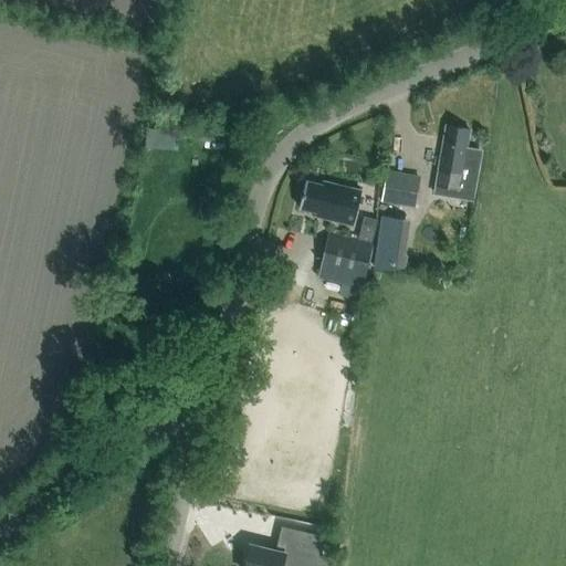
[(438,171),(435,194),(472,200),(481,153),(465,149),(470,130),(469,130),(469,129),(446,125),(438,171)]
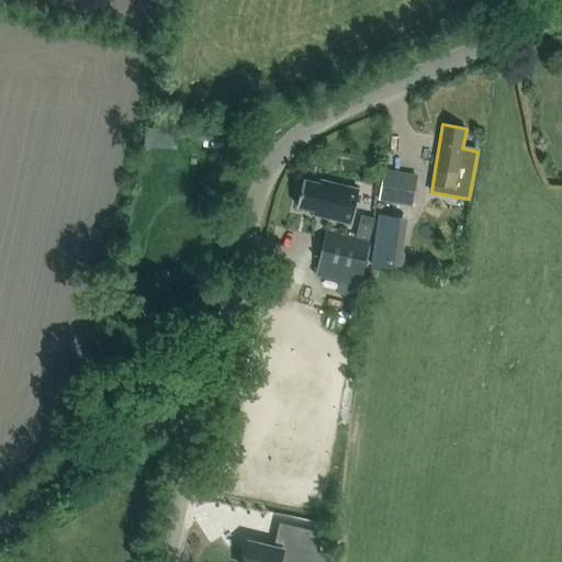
[(153,144),(175,144),(175,126),(153,125),(153,144)]
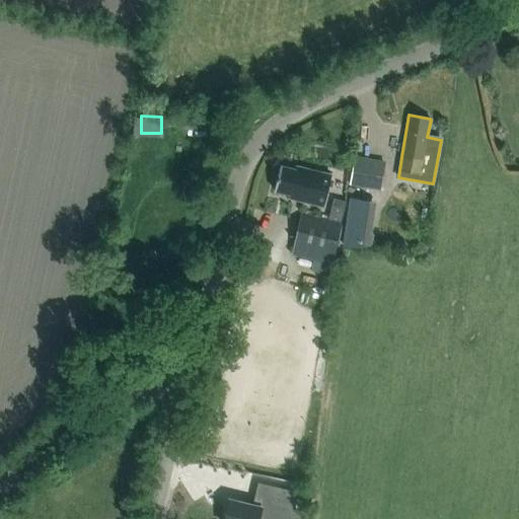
[(385,160),(355,155),(350,184),(380,190),(385,160)]
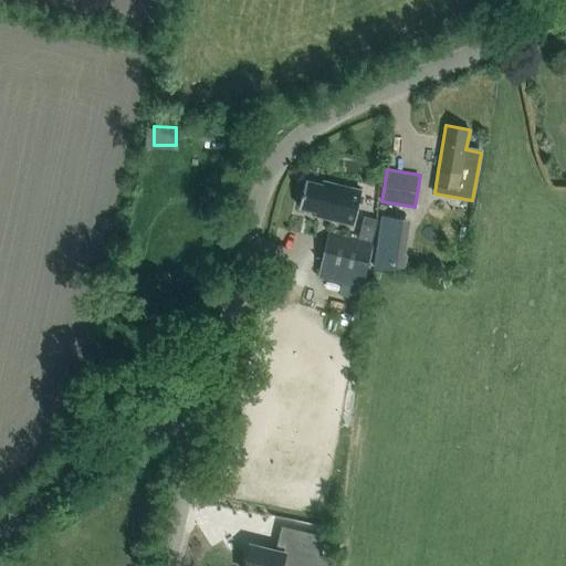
[(317,212),(316,217),(354,226),(362,190),(324,181),(323,186),(305,181),(299,208),(317,212)]
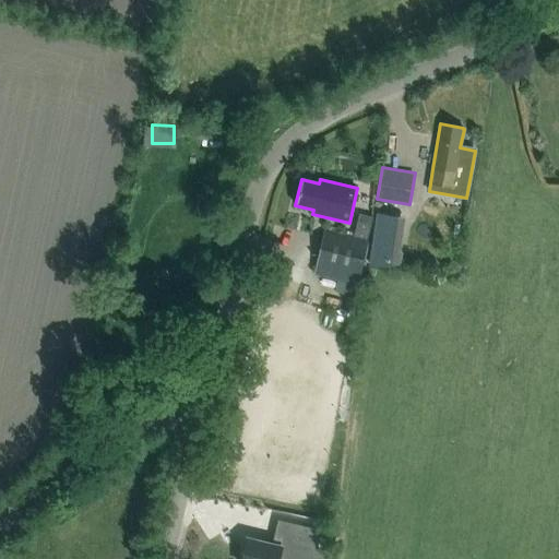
[(354,235),(367,238),(372,216),(359,213),(354,235)]
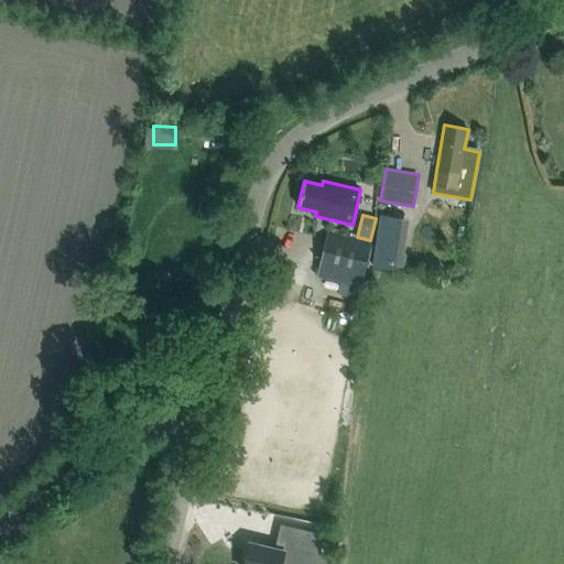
[(370,242),(328,231),(317,277),(360,289),(370,242)]
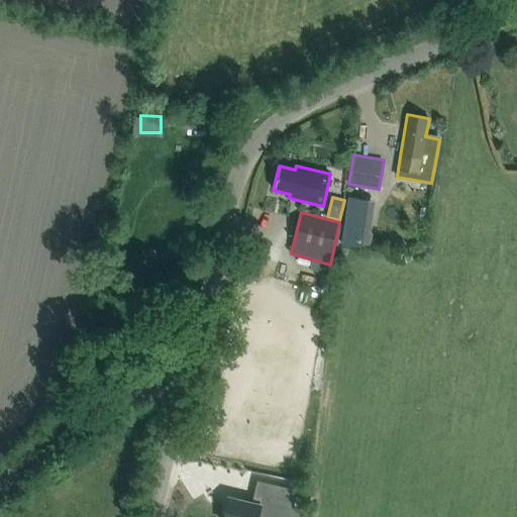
[(346,212),(341,244),(354,246),(359,214),(346,212)]
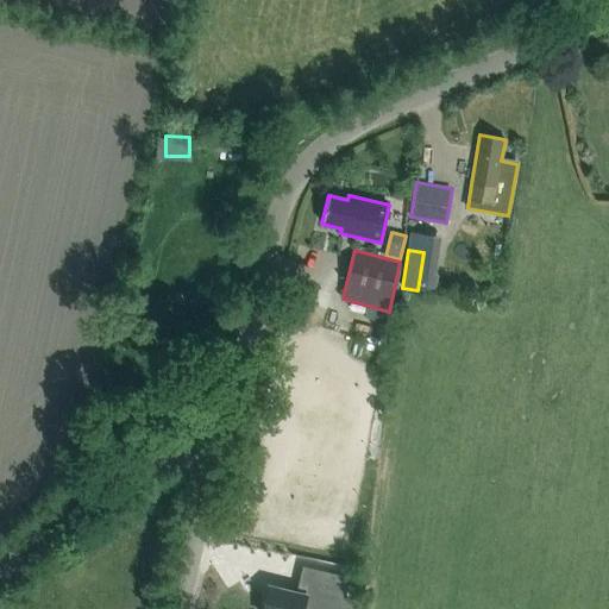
[(343,503),(281,490),(276,512),(312,519),(311,528),(337,533),(343,503)]
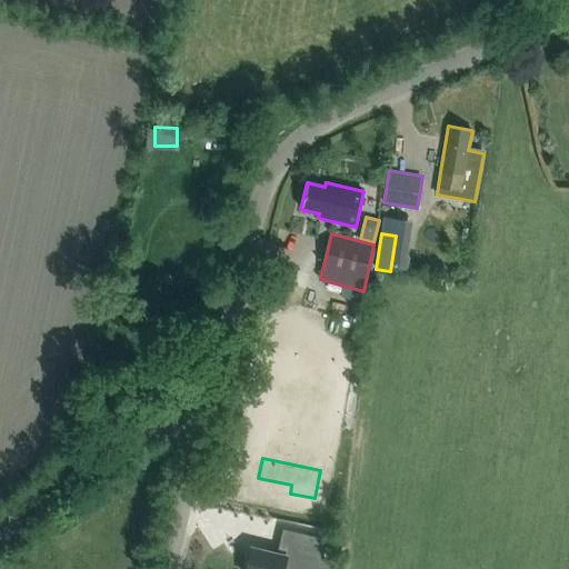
[(251,548),(246,568),(325,568),(327,560),(321,559),(326,540),(286,530),(280,553),(251,548)]
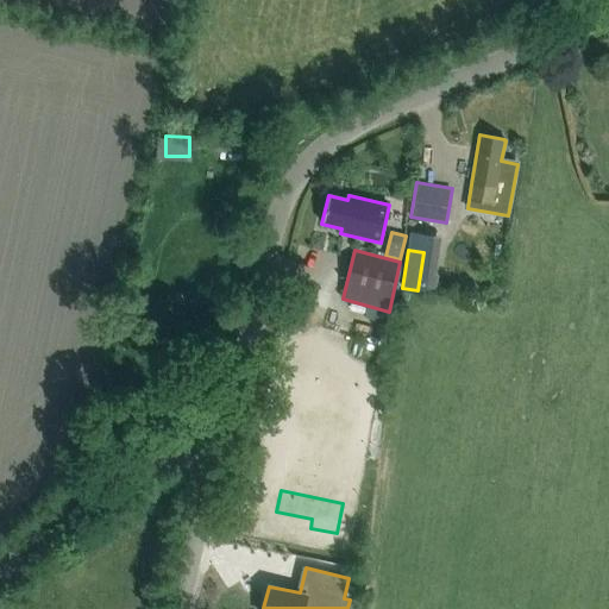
All buildings are outlined.
